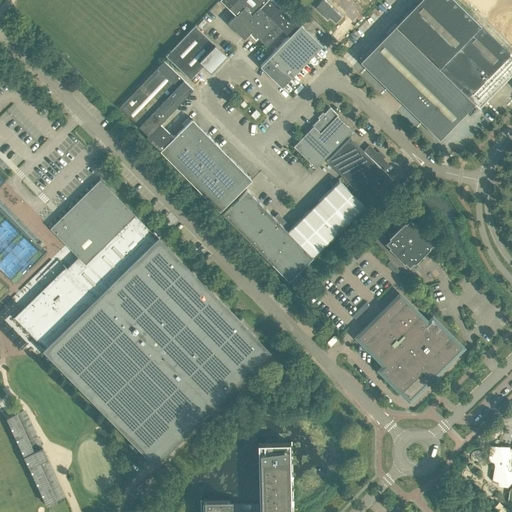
[(221,0),(236,15),(229,23),(244,38),(249,33),(256,40),(259,37),(267,45),(283,28),(290,35),(260,65),(282,86),(323,45),(301,24),(299,26),(272,0),(221,0)]
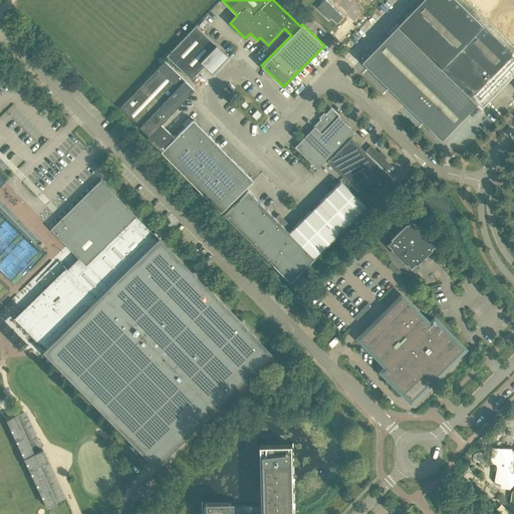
[(325,0),(323,0),(316,8),(328,19),(331,16),(337,22),(342,17),(325,0)]
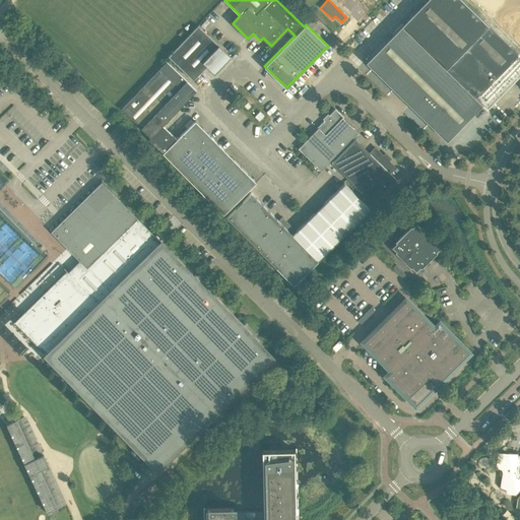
[(518,54),(462,0),(427,0),(424,4),(402,25),(367,61),(447,140),(482,104),(485,107),(519,71),(519,55),(518,54)]
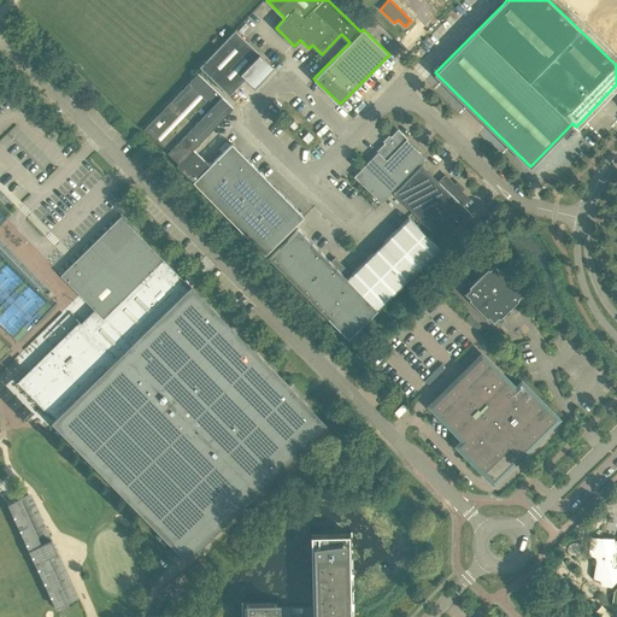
[(238,103),(272,66),(235,30),(200,66),(238,103)]
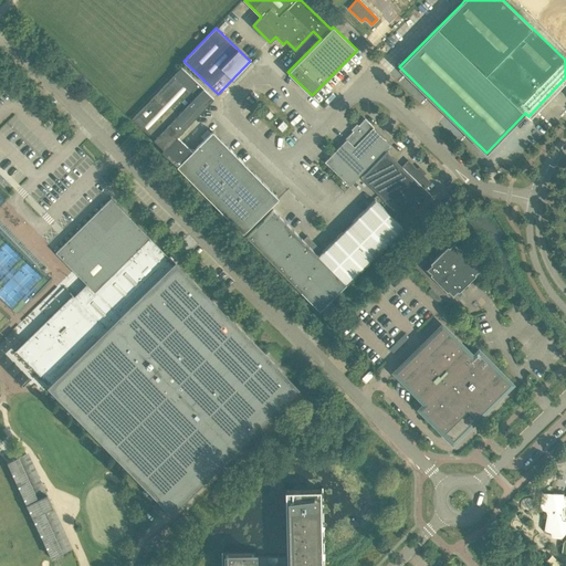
[(192,150),(187,145),(177,136),(215,97),(181,66),(133,118),(165,149),(163,152),(173,160),(177,166),(243,233),(279,198),(212,130),(192,150)]
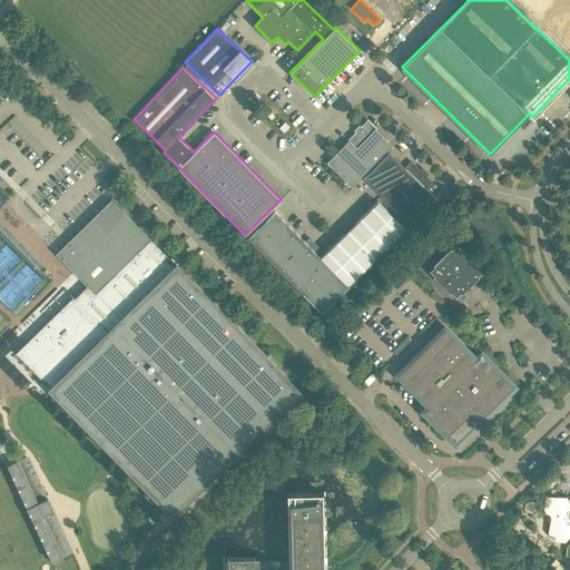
[(353,187),(363,177),(393,146),(376,129),(377,128),(367,119),(349,139),(349,140),(327,163),(353,187)]
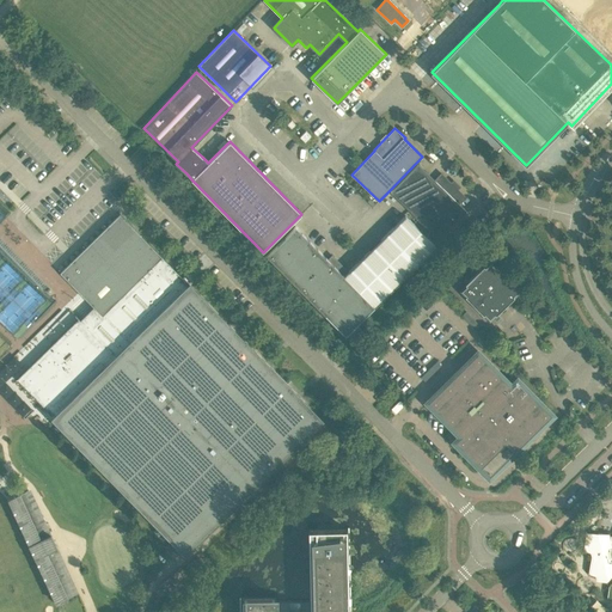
[(305,142),(311,136),(306,132),(300,138),(305,142)]
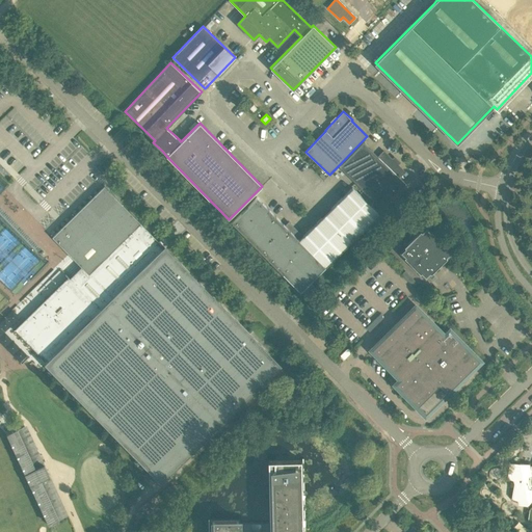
[(378,156),(364,141),(340,166),(382,208),(406,183),(399,176),(404,170),(384,151),(378,156)]
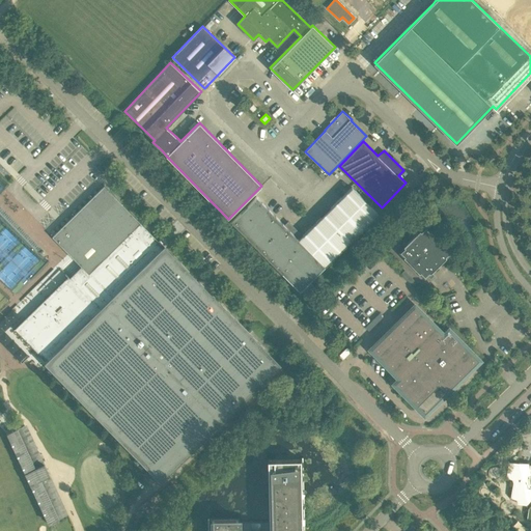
[(158,240),(141,222),(104,186),(52,236),(88,273),(80,280),(77,284),(65,273),(67,276),(15,329),(40,355),(38,357),(39,357),(45,352),(50,358),(47,362),(161,478),(261,380),(278,363),(164,247),(160,251),(157,247),(154,245),(160,239),(158,240)]
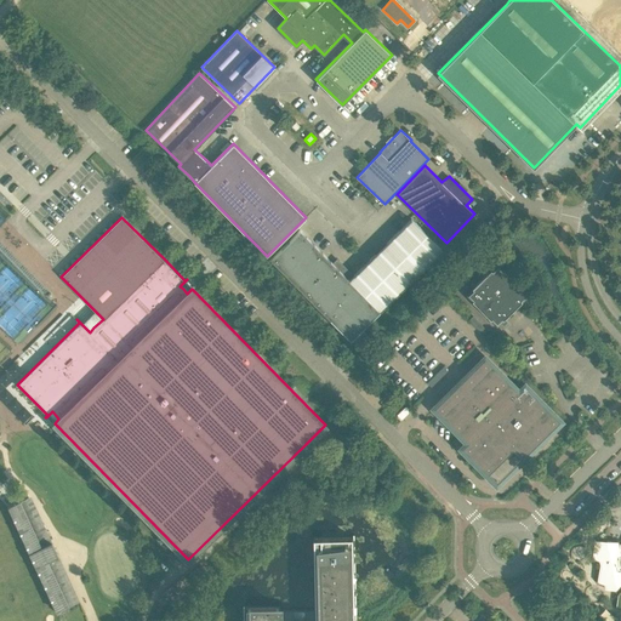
[(351,341),(443,250),(411,218),(349,279),(300,229),(271,258),(351,341)]
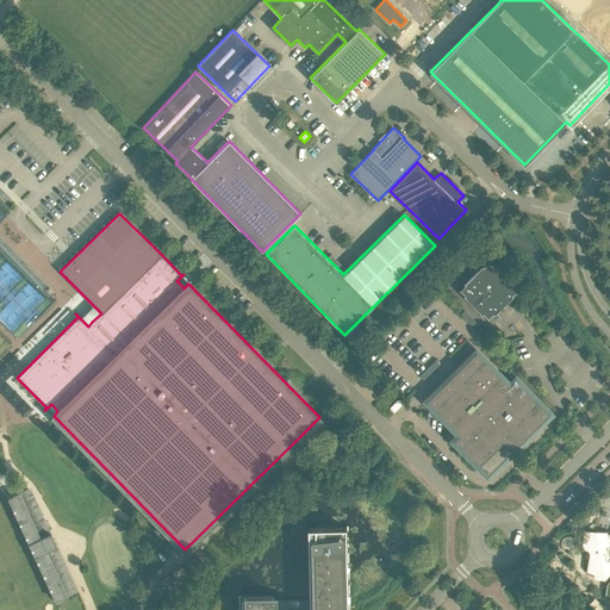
[(495,266),(489,261),(484,266),(483,265),(465,282),(466,284),(460,288),(465,294),(465,296),(483,313),(484,312),(489,317),(493,312),(495,313),(514,296),(512,294),(517,290),(512,284),(514,284),(496,265),(495,266)]
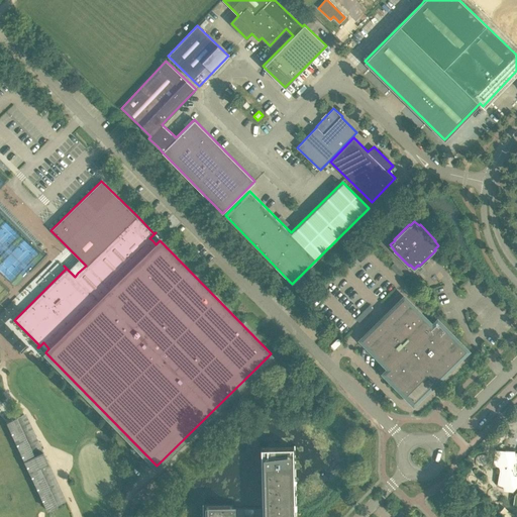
[(399,275),(402,272),(394,263),(391,266),(399,275)]
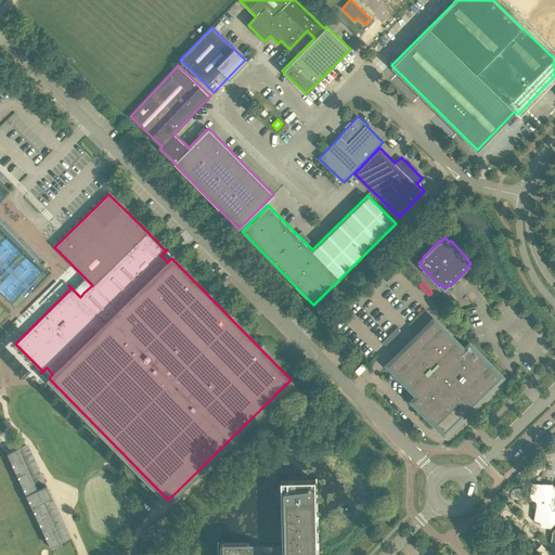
[(321,312),(331,302),(324,296),(314,306),(321,312)]
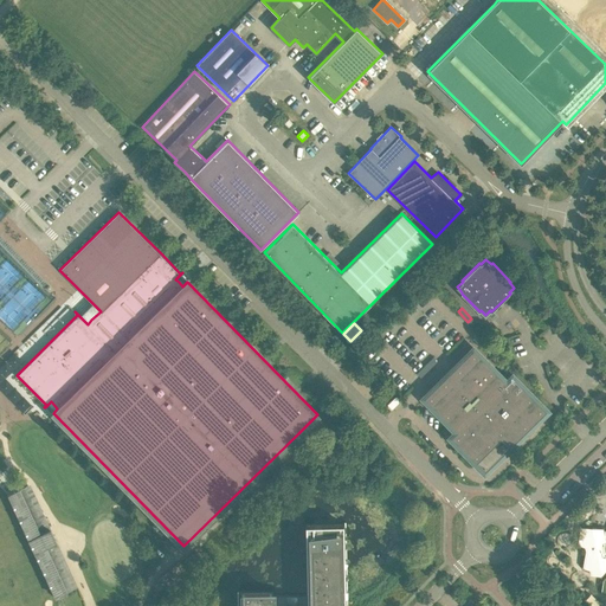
[(507,381),(474,348),(424,398),(457,431),(450,437),(476,463),(500,438),(509,447),(526,432),(529,436),(534,431),(530,427),(547,410),(513,375),(507,381)]
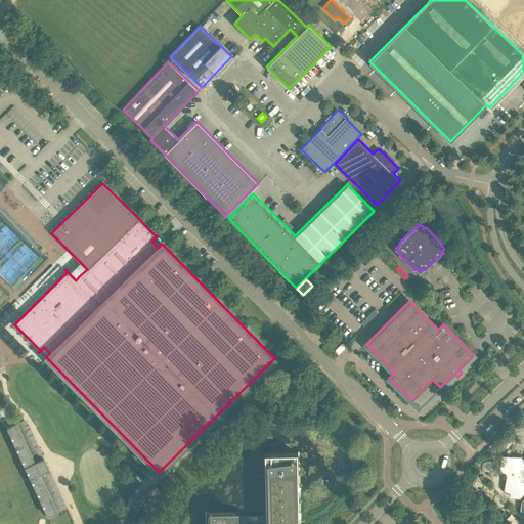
[(363,326),(379,312),(376,309),(361,323),(363,326)]
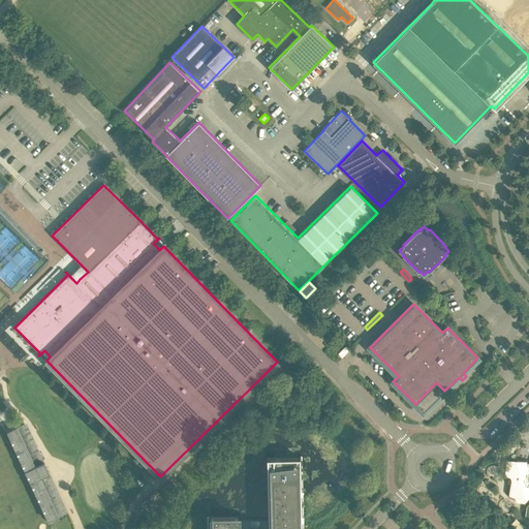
[(350,349),(346,345),(339,352),(342,356),(350,349)]
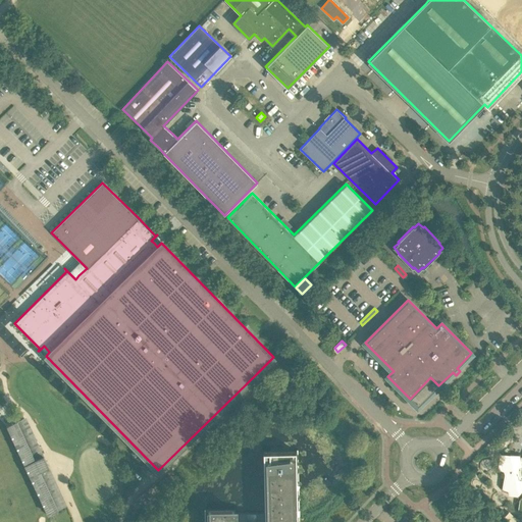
[(48,515),(67,506),(25,417),(6,425),(48,515)]
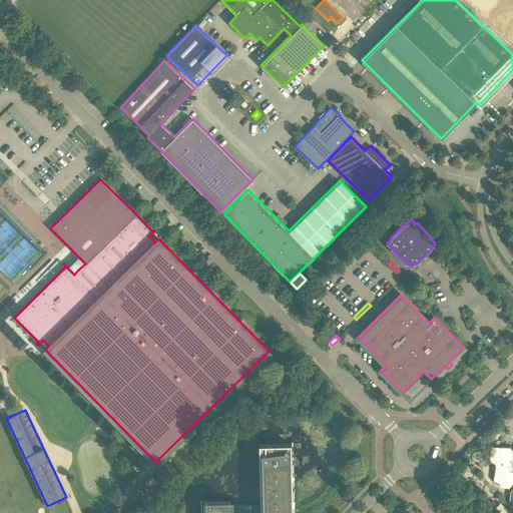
[(294,512),(293,442),(292,442),(292,443),(259,444),(260,503),(247,504),(247,512),(294,512)]
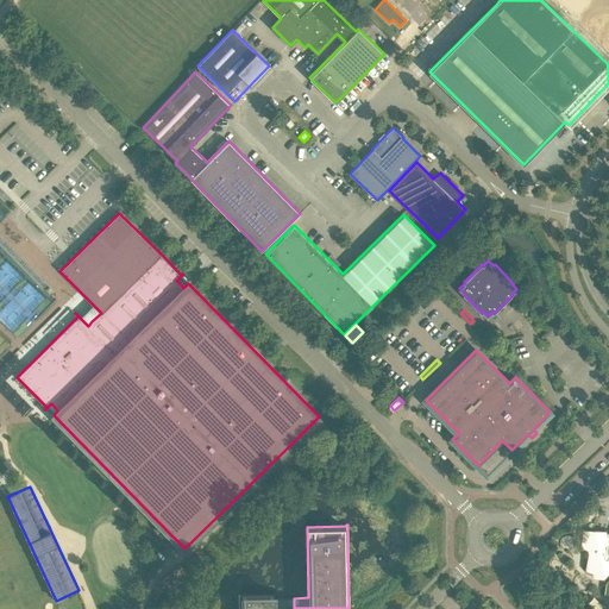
[(608,534),(606,534),(606,532),(584,531),(582,547),(589,548),(590,553),(586,570),(594,572),(595,578),(603,578),(608,572),(608,578),(606,583),(604,595),(608,596),(608,534)]
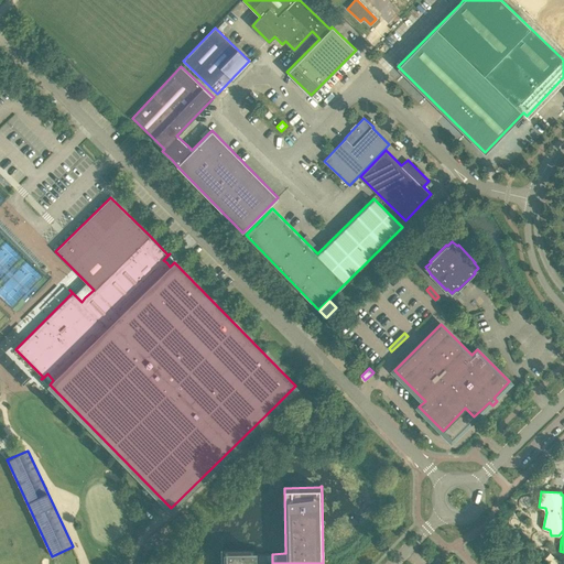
[(221,552),(221,550),(220,550),(220,563),(272,563),(272,554),(255,554),(255,551),(221,552)]
